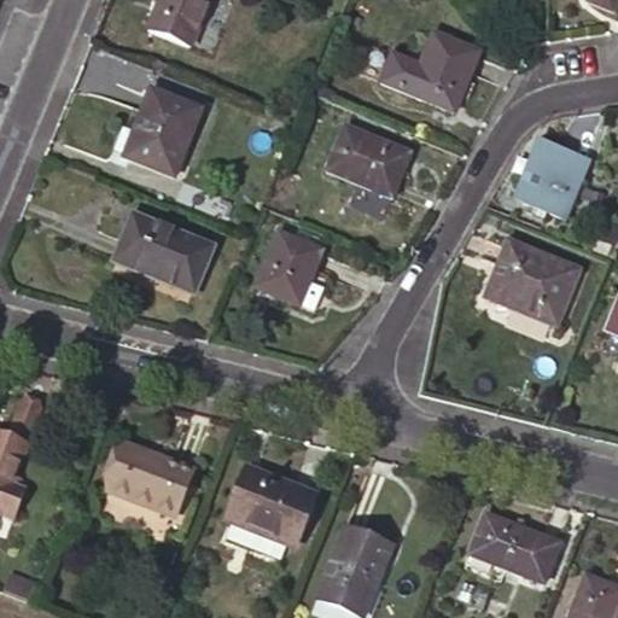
[(190,51),(209,0),(161,0),(149,34),(190,51)]
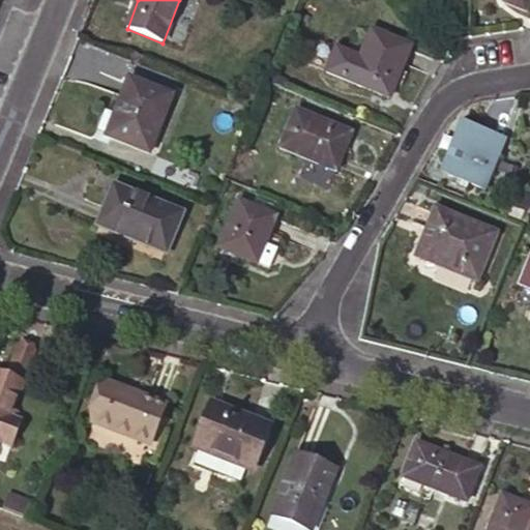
[(529,0),(503,0),(503,2),(523,10),(527,0),(529,0)]
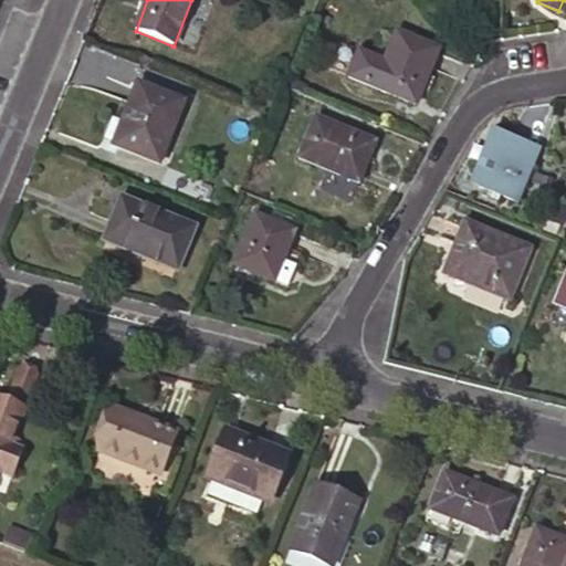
[(347,75),(415,104),(438,50),(397,31),(384,61),(358,50),(347,75)]
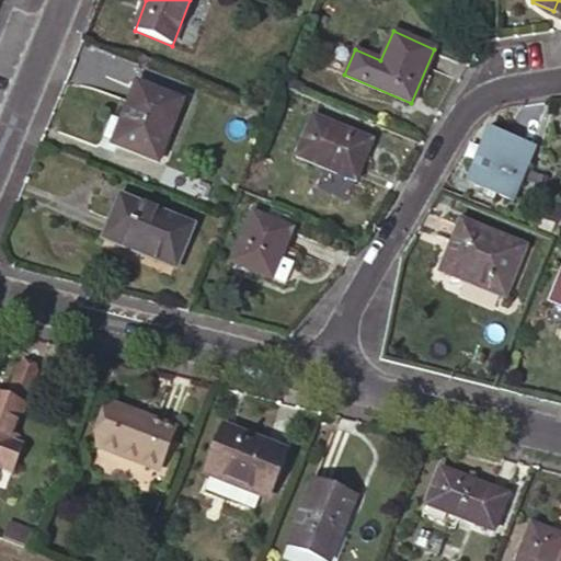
[(136,84),(122,119),(112,142),(111,146),(157,164),(182,103),(136,84)]
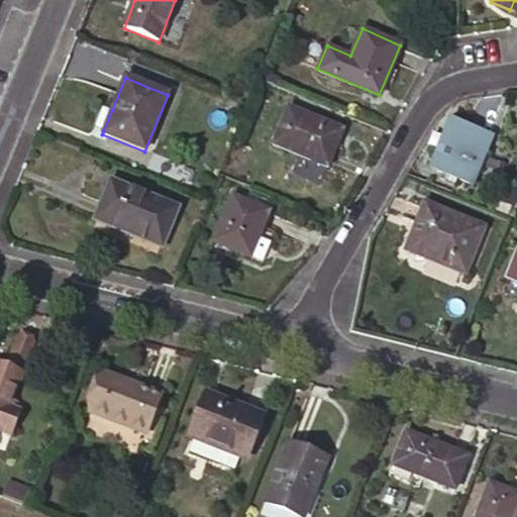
[(103,131),(112,110),(101,106),(93,127),(103,131)]
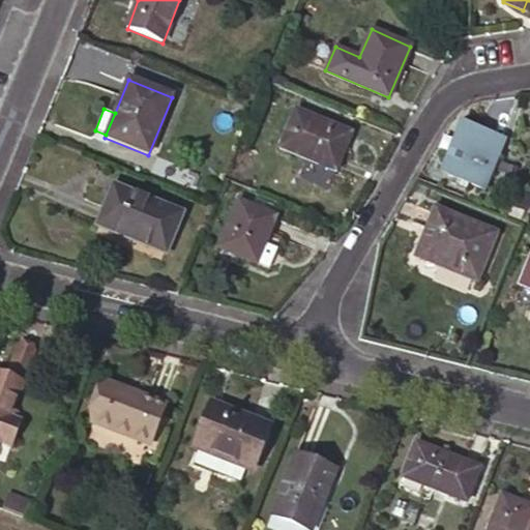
[(280,147),(333,169),(349,133),(295,109),(280,147)]
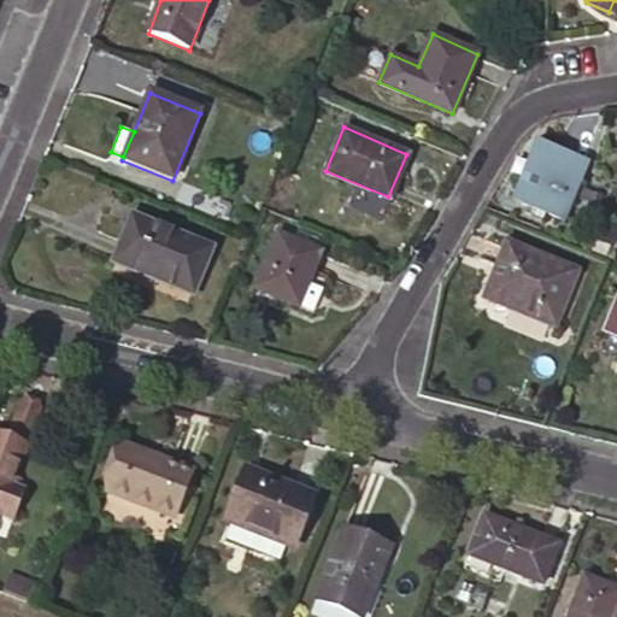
[(515,200),(563,219),(586,162),(539,142),(515,200)]
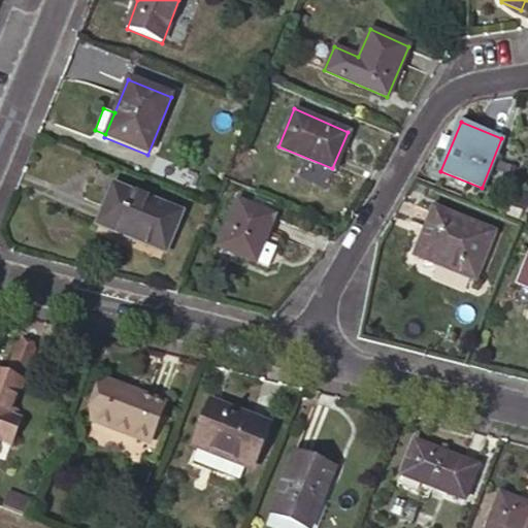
[(166,253),(180,215),(112,187),(97,225),(166,253)]
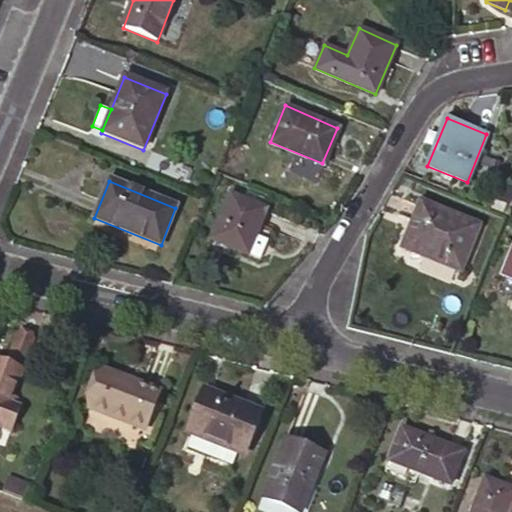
[(211,239),(247,254),(254,235),(265,209),(229,194),(211,239)]
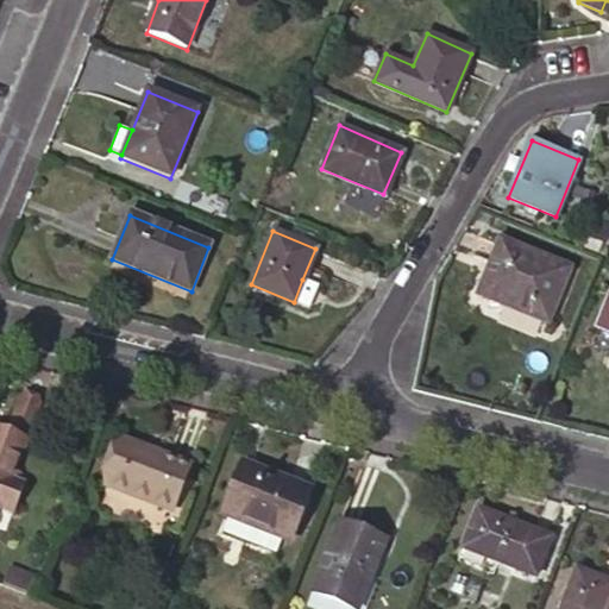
[(478,294),(547,322),(570,268),(501,239),(478,294)]
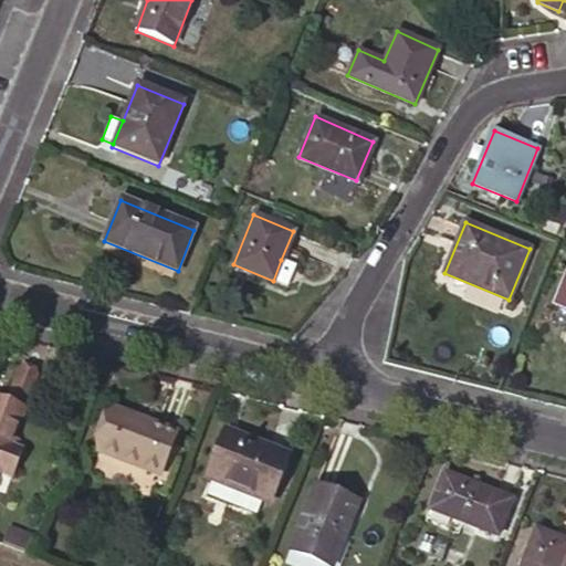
[(281,260),(273,281),(285,286),(294,265),(281,260)]
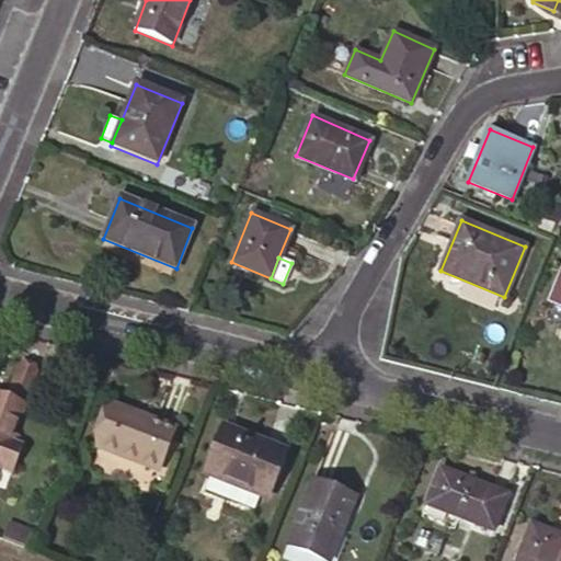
[(560,272),(550,302),(560,307),(560,272)]
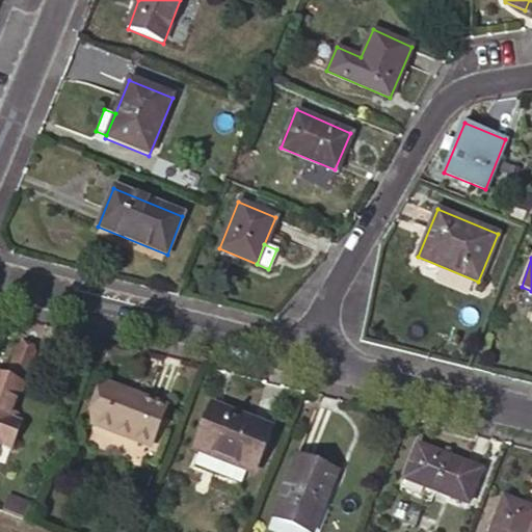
[(0,443),(9,447),(19,423),(6,418),(7,411),(18,384),(0,376),(0,443)]
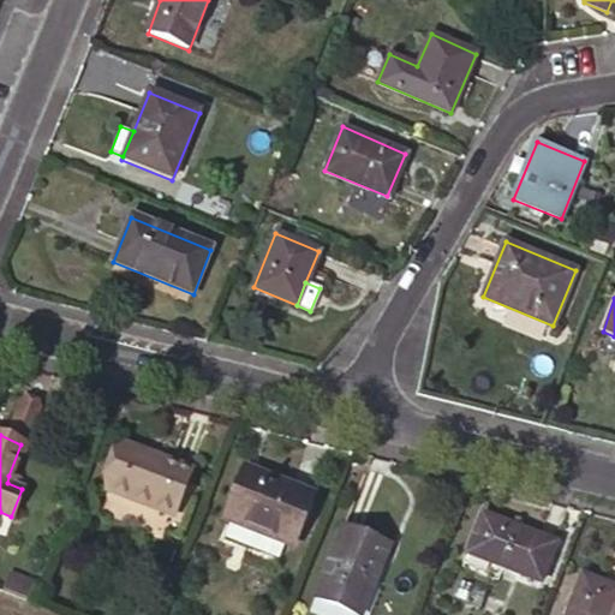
[(105,493),(172,518),(190,473),(123,447),(105,493)]
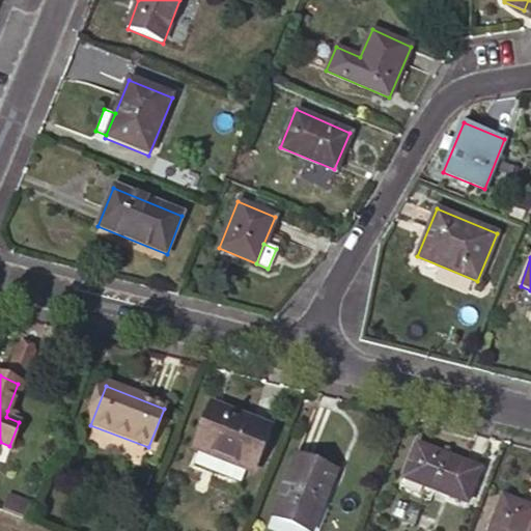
[(246,466),(251,469),(268,427),(213,406),(197,446),(199,448),(218,455),(246,466)]
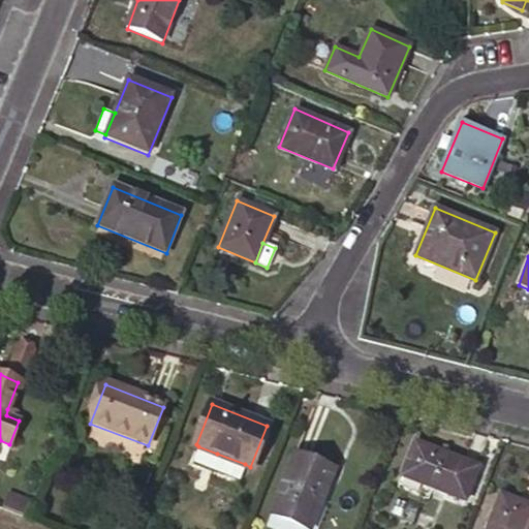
[(6,415),(19,421),(22,413),(7,409),(6,415)]
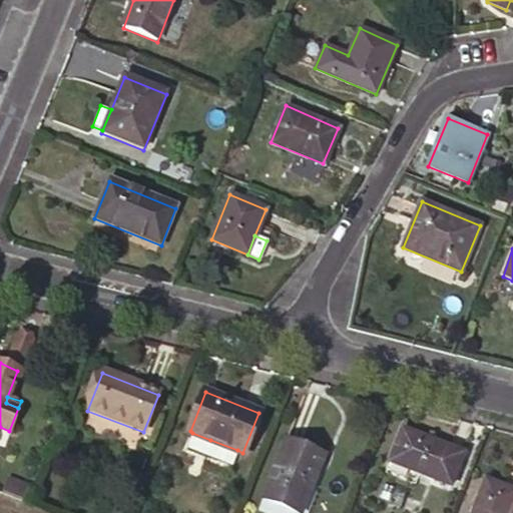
[(389,462),(450,485),(463,453),(402,429),(389,462)]
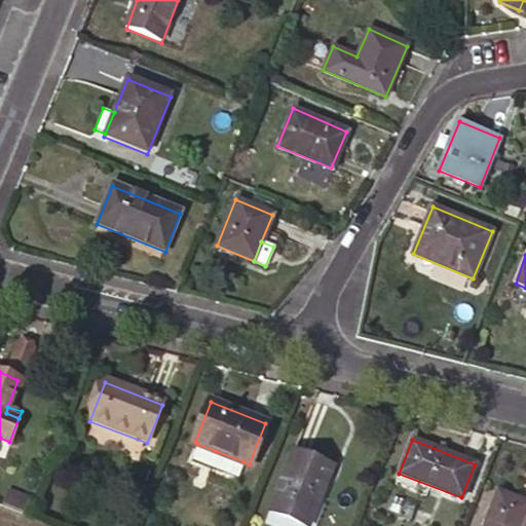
[(210,465),(216,451),(197,444),(191,458),(210,465)]
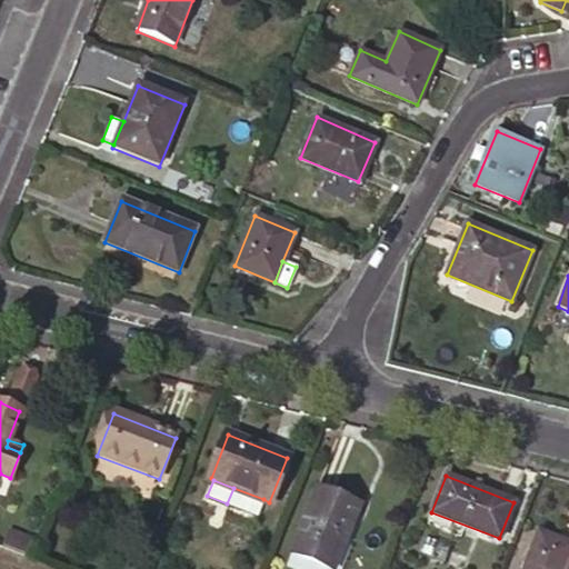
[(291,551),(335,568),(360,503),(317,487),(291,551)]
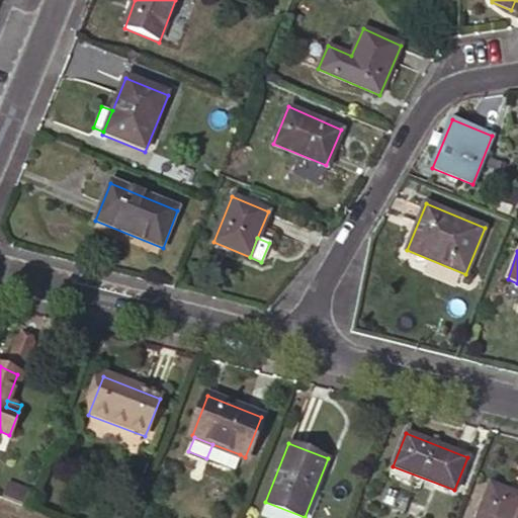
[(212,444),(206,458),(234,469),(240,454),(212,444)]
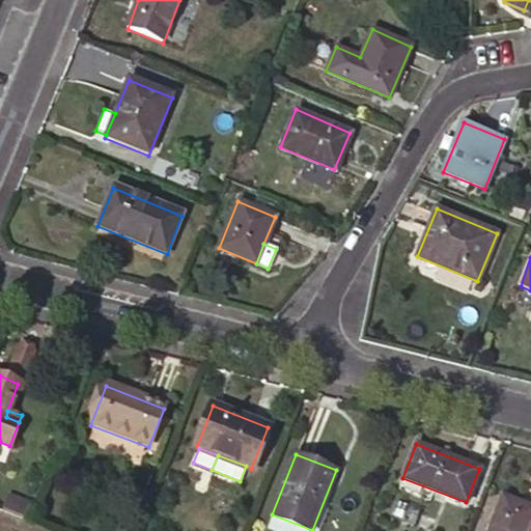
[(530,506),(502,495),(488,530),(527,530),(530,521),(530,506)]
